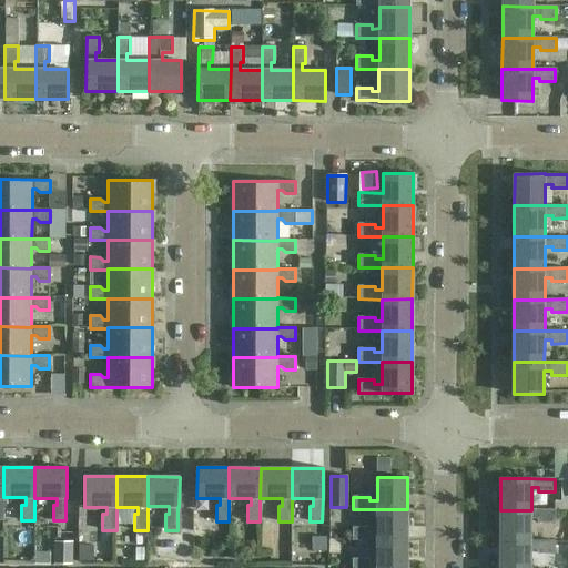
[(567,489),(558,490),(559,509),(567,508),(567,489)]
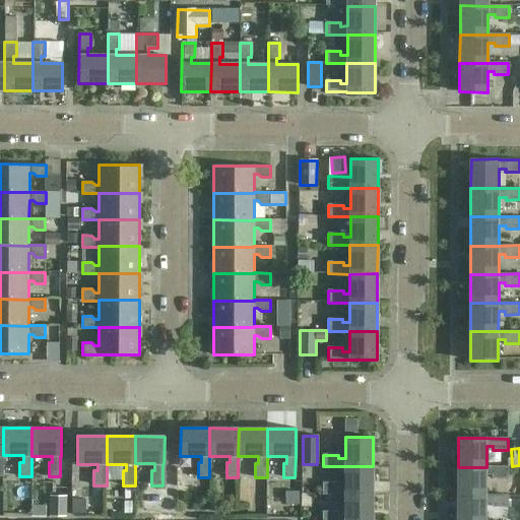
[(373,495),(373,466),(345,466),(345,486),(338,486),(338,483),(323,483),(323,496),(345,496),(373,495)]
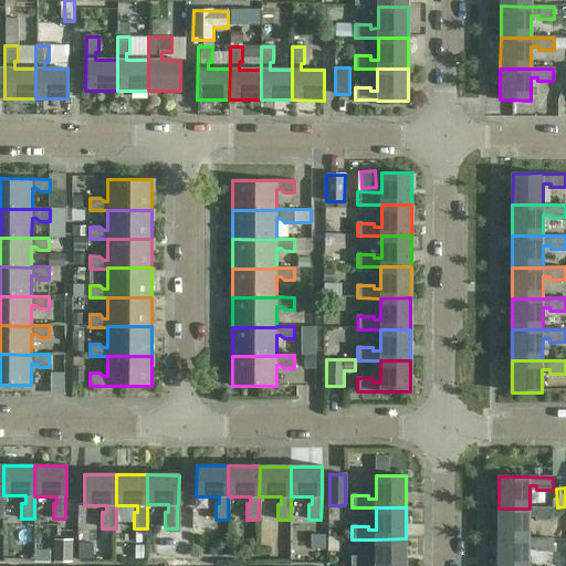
[(553,509),(530,509),(499,509),(499,540),(530,540),(530,517),(536,517),(536,521),(553,521),(553,509)]
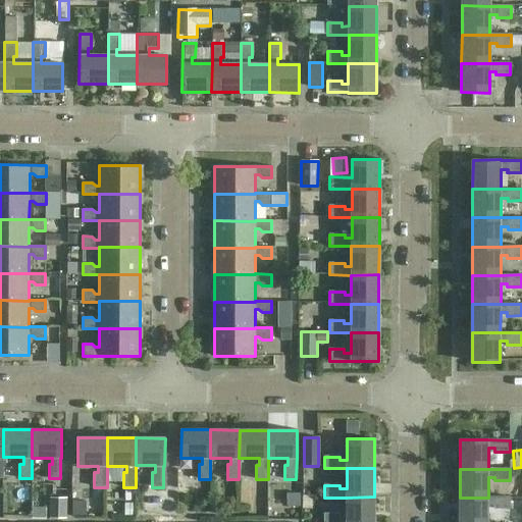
[(162,506),(162,489),(147,489),(148,506),(162,506)]
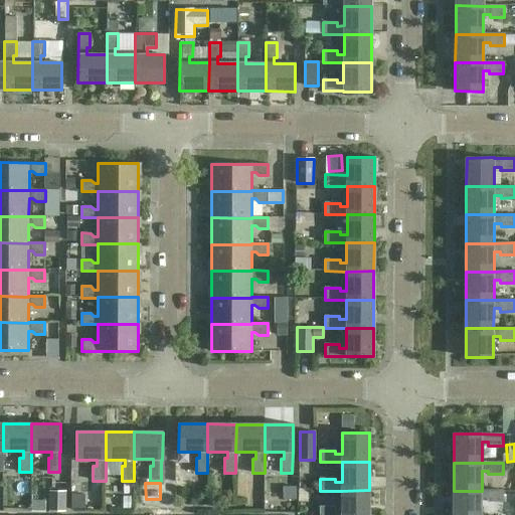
[(87,510),(87,489),(74,489),(74,510),(87,510)]
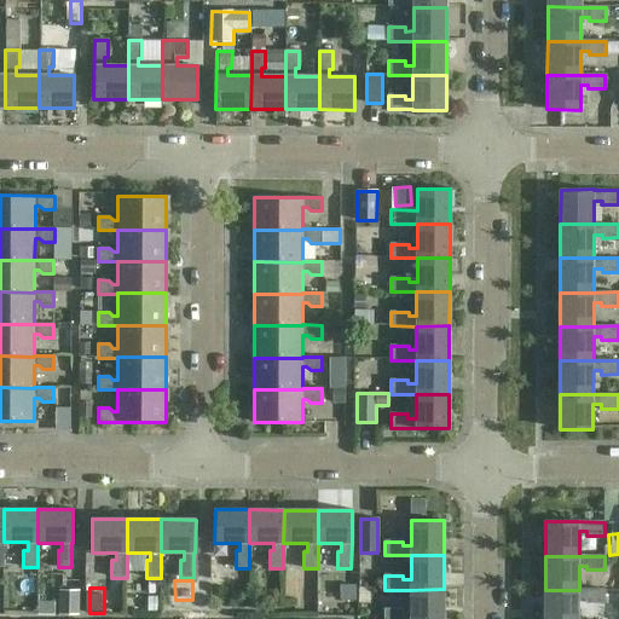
[(444,618),(444,589),(411,590),(411,614),(403,614),(403,609),(385,609),(383,618),(444,618)]
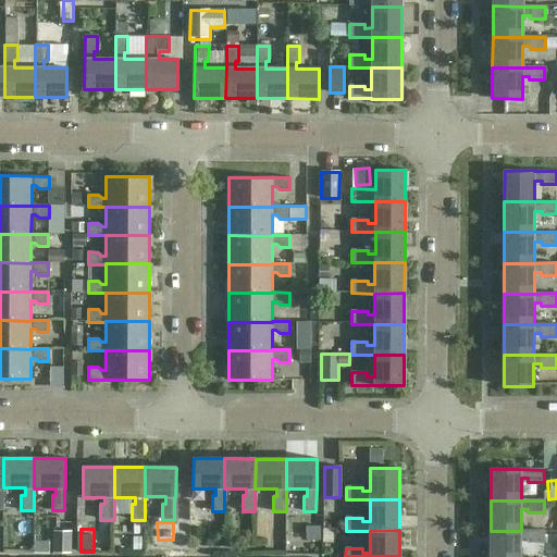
[(544,531),(521,531),(491,531),(490,556),(520,556),(520,540),(527,540),(527,543),(544,543),(544,531)]
